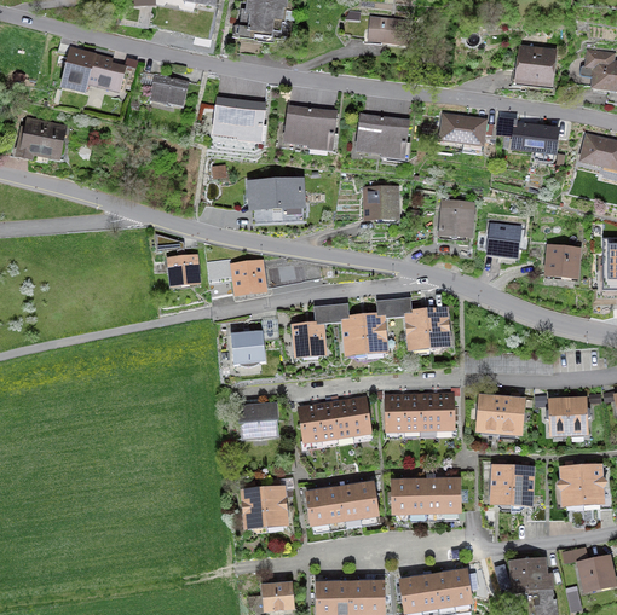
[(242,0),(242,10),(248,11),(247,27),(274,30),(274,27),(280,27),(281,19),(284,19),(284,15),(288,15),(289,0),(242,0)]
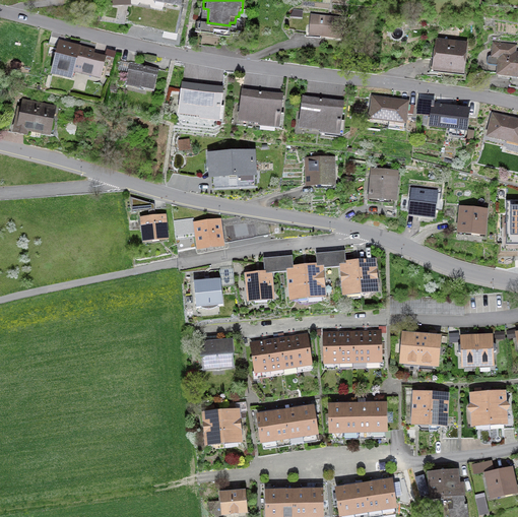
[(240,29),(242,12),(239,12),(239,16),(236,16),(235,22),(230,22),(230,25),(207,22),(208,9),(203,8),(200,29),(230,33),(230,28),(240,29)]
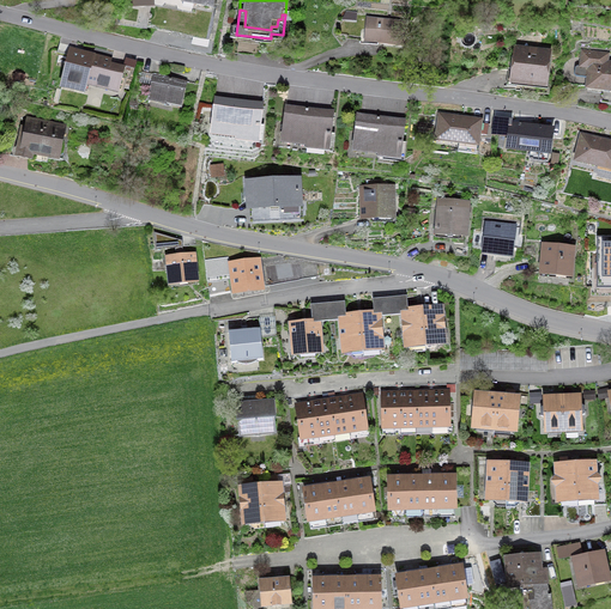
[(406,19),(366,14),(363,38),(404,42),(406,19)]
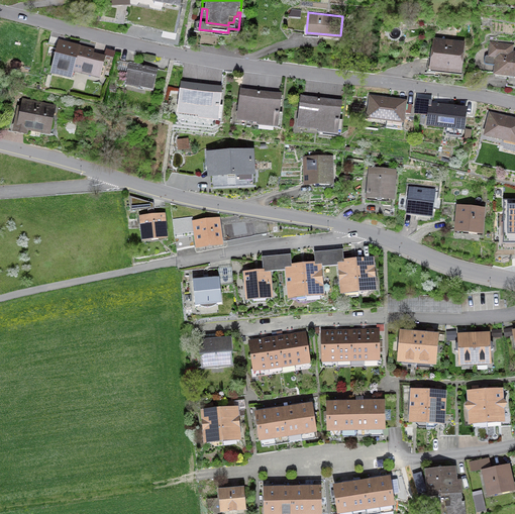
[(175,30),(161,27),(160,34),(174,37),(175,30)]
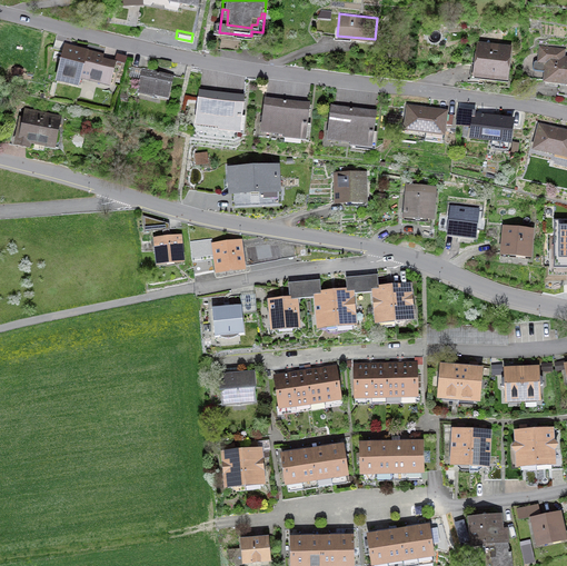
[(511,42),(476,40),(474,77),(509,78),(511,42)]
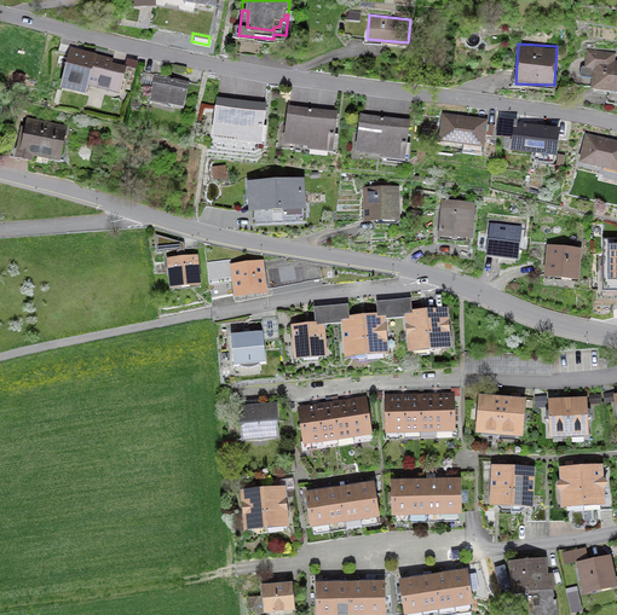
[(613,50),(583,48),(582,64),(594,65),(593,87),(616,90),(616,58),(612,58),(613,50)]
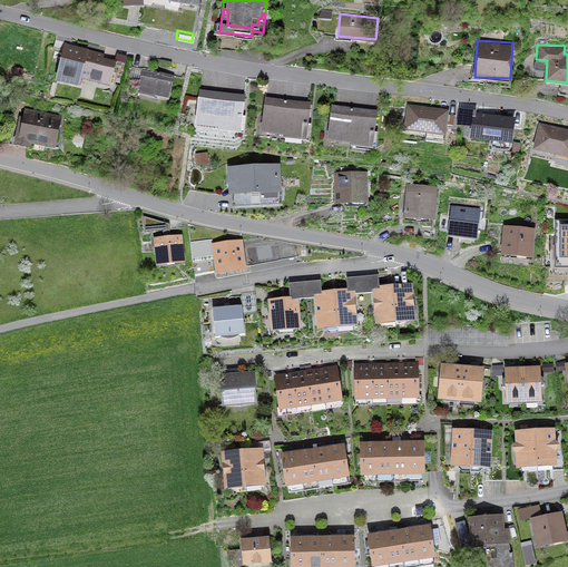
[(117,55),(81,47),(76,75),(110,82),(117,55)]
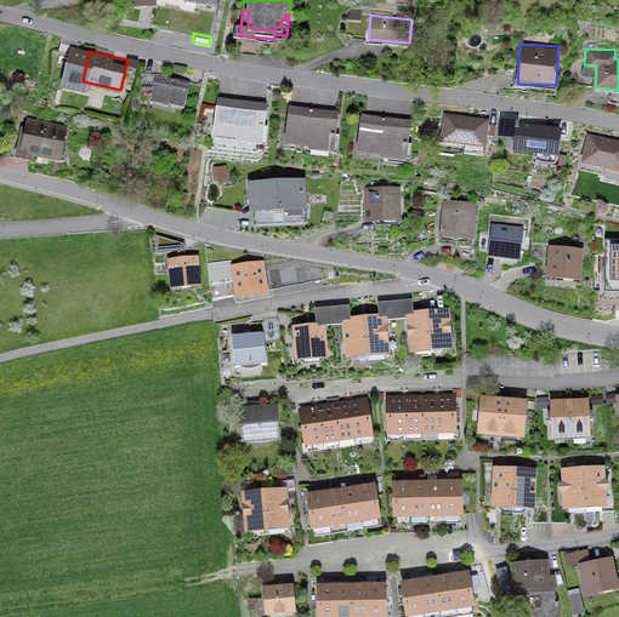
[(188,80),(153,73),(148,97),(183,104),(188,80)]
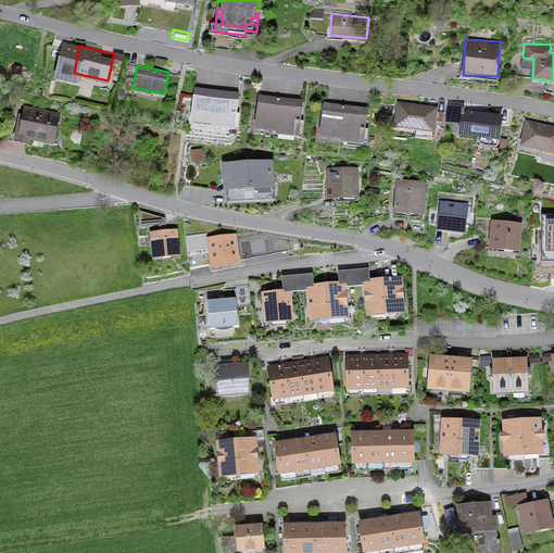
[(238,88),(193,84),(189,120),(235,124),(238,88)]
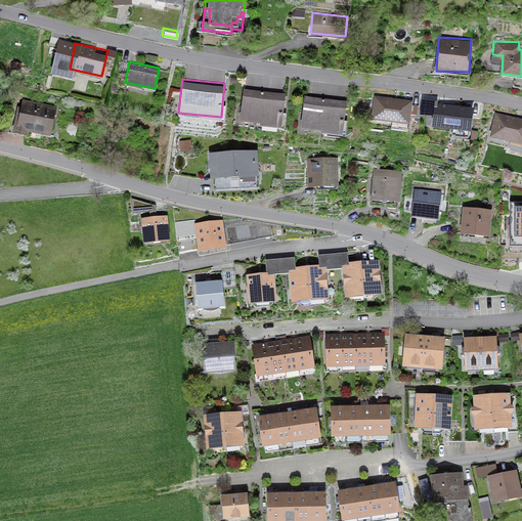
[(286,91),(243,87),(240,120),(283,124),(286,91)]
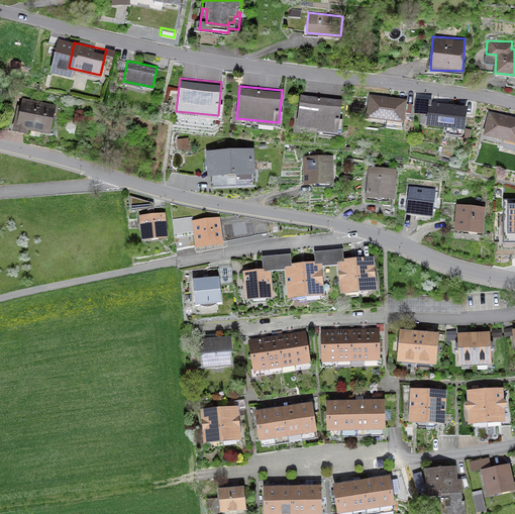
[(416,92),(414,106),(424,107),(425,93),(416,92)]
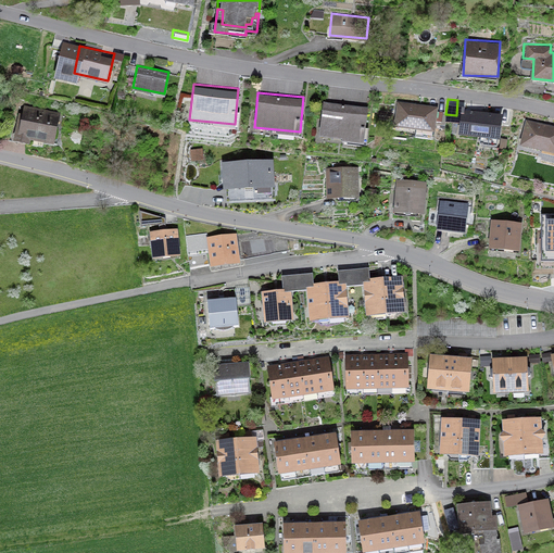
[(367,104),(323,100),(319,133),(365,136),(367,104)]
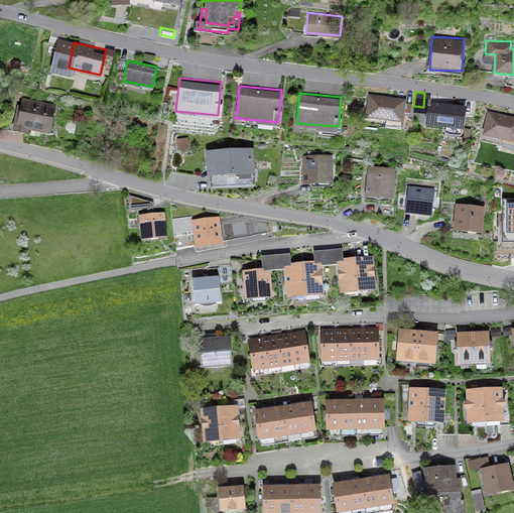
[(405,98),(368,94),(365,115),(402,119),(405,98)]
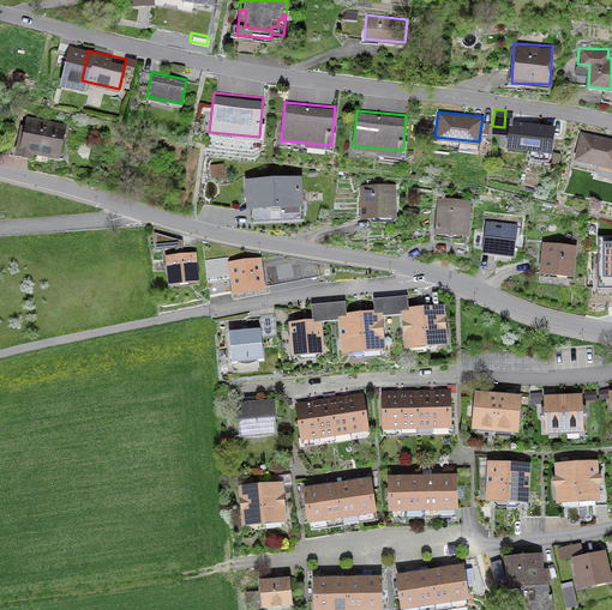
[(67,121),(23,113),(15,152),(31,156),(33,149),(60,155),(67,121)]
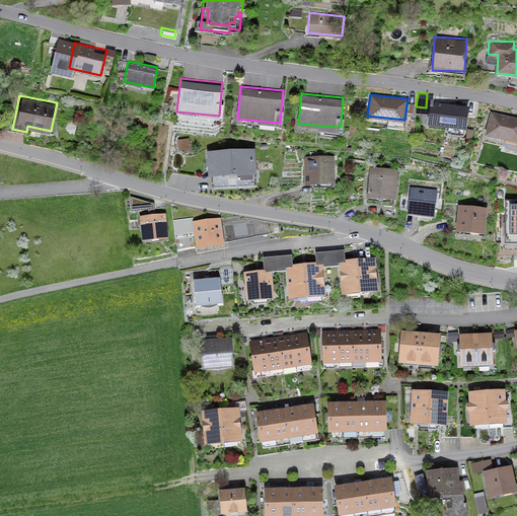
[(466,105),(430,102),(428,126),(464,129),(466,105)]
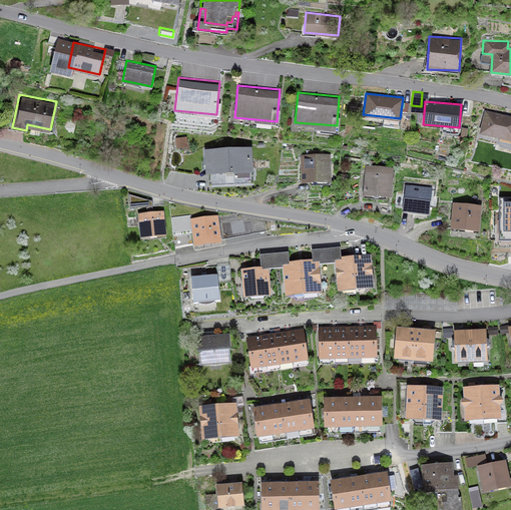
[(510,116),(485,110),(479,132),(510,139),(510,116)]
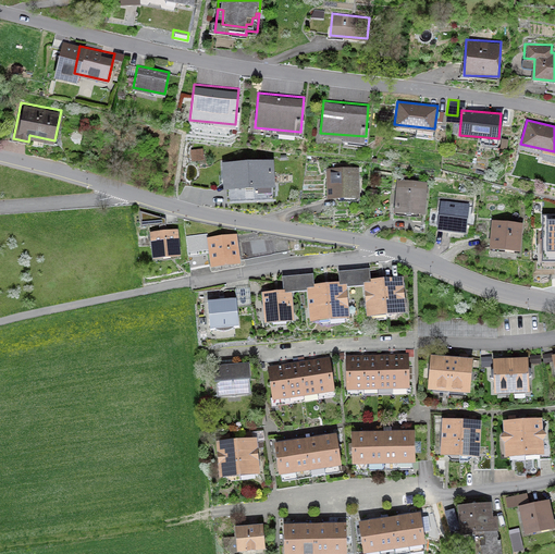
[(273,158),(223,161),(225,188),(274,185),(273,158)]
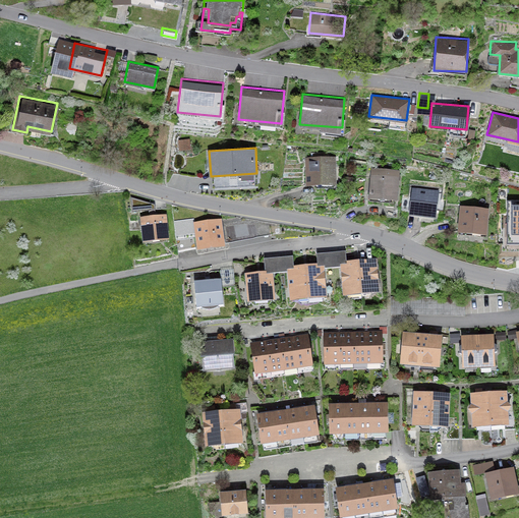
[(304,157),(306,184),(335,183),(334,155),(304,157)]
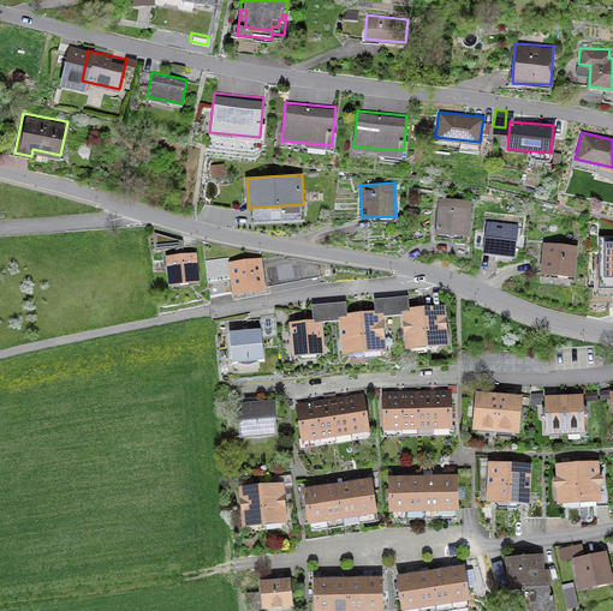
[(470,199),(436,198),(435,233),(469,234),(470,199)]
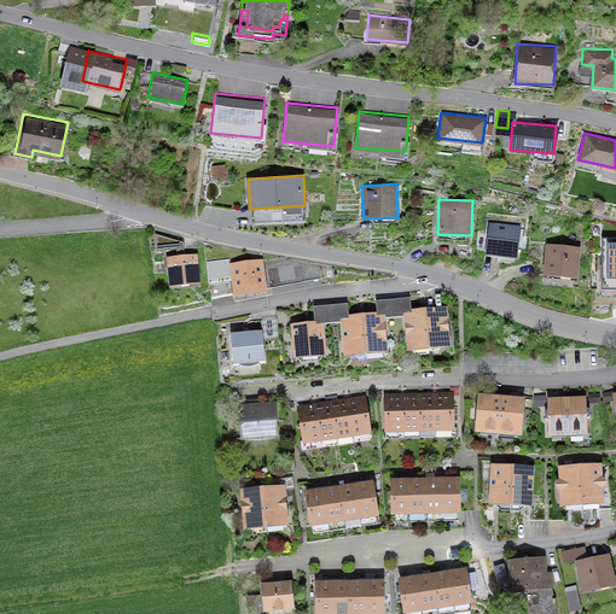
[(486,221),(483,255),(515,257),(518,224),(486,221)]
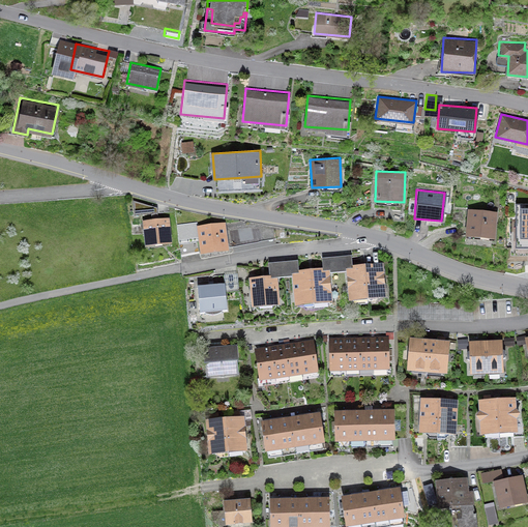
[(149,204),(132,199),(134,213),(149,211),(149,204)]
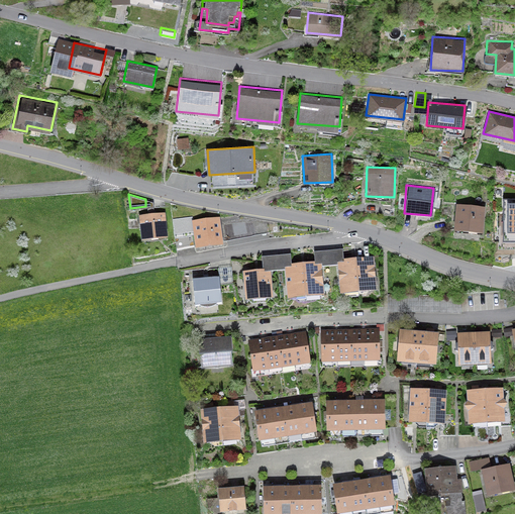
[(453,229),(482,231),(483,204),(454,203),(453,229)]
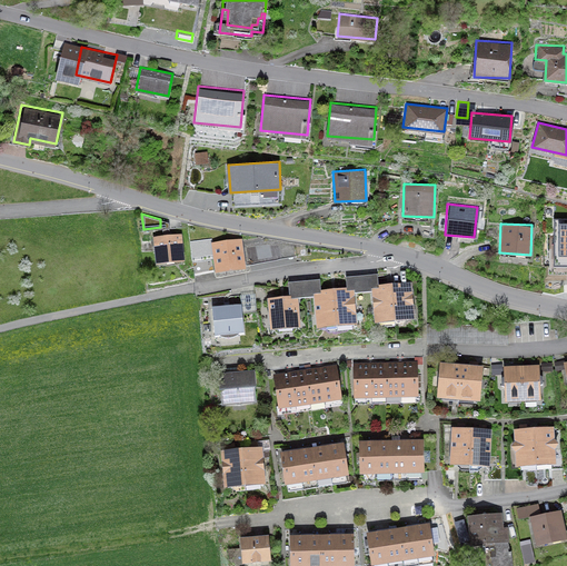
[(177,235),(155,237),(157,260),(179,258),(177,235)]
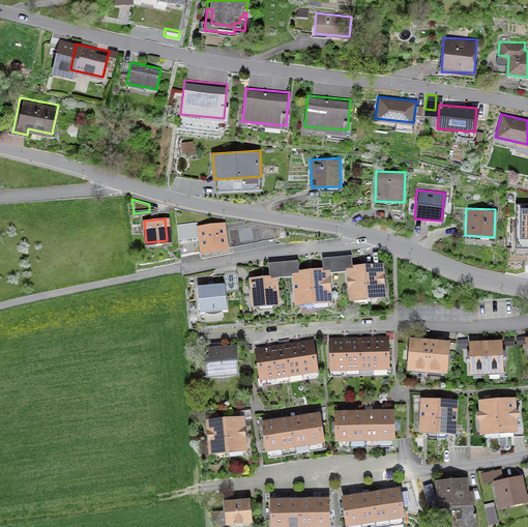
[(221,224),(199,227),(202,249),(224,246),(221,224)]
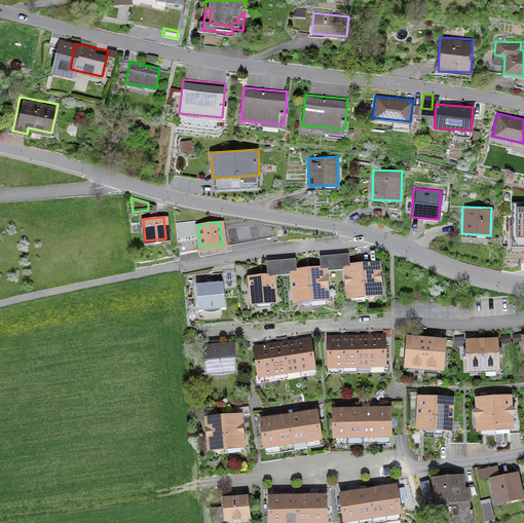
[(184,239),(186,250),(195,249),(193,237),(184,239)]
